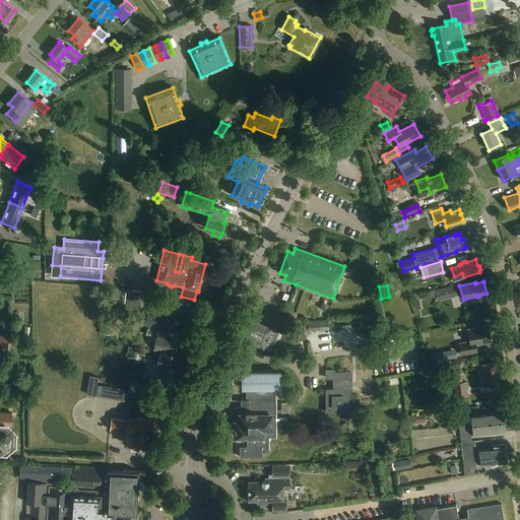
[(454,285),(435,290),(437,302),(457,297),(454,285)]
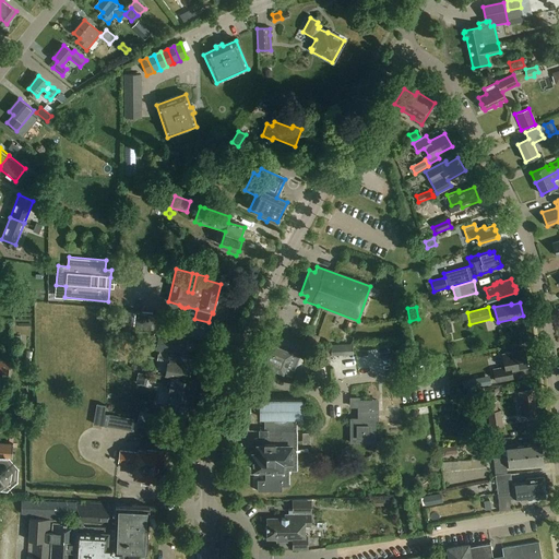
[(117,309),(119,316),(118,328),(151,332),(152,322),(155,323),(156,316),(153,314),(153,313),(117,309)]
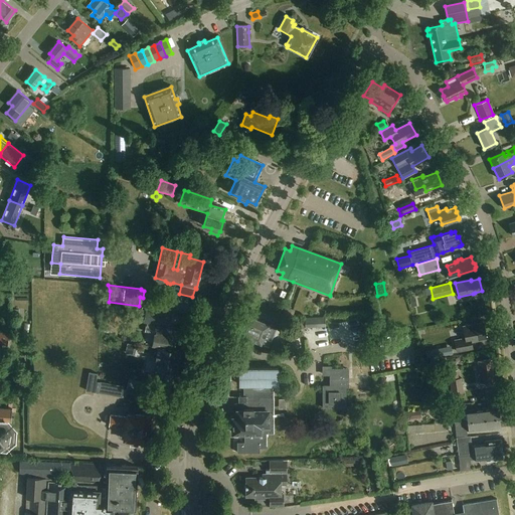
[(158,348),(155,361),(164,363),(166,352),(166,351),(169,351),(169,349),(174,350),(177,332),(155,328),(157,318),(170,320),(172,313),(142,307),(141,315),(149,316),(147,326),(146,326),(144,332),(154,334),(152,347),(158,348)]
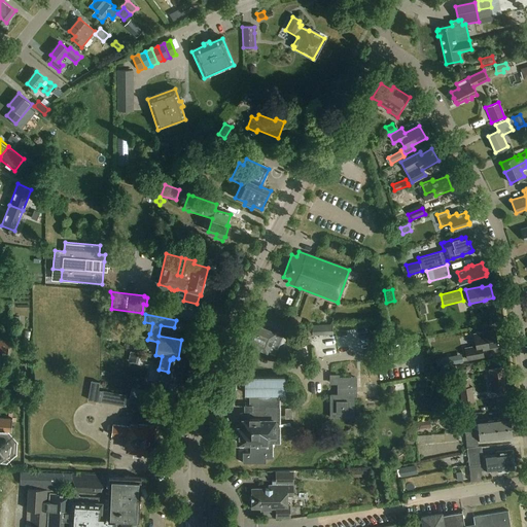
[(291,315),(288,323),(299,326),(302,318),(291,315)]
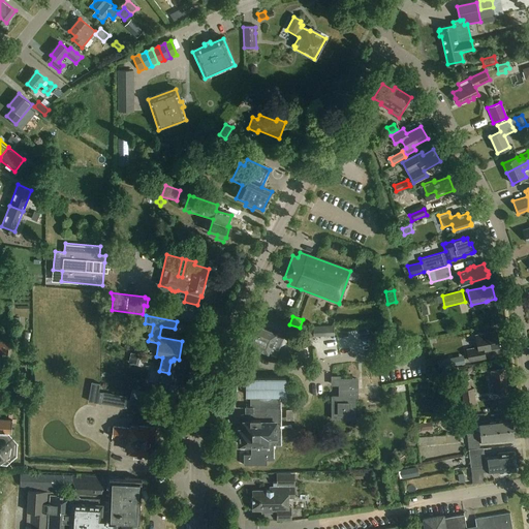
[(284,337),(276,333),(252,323),(248,334),(279,347),(284,337)]
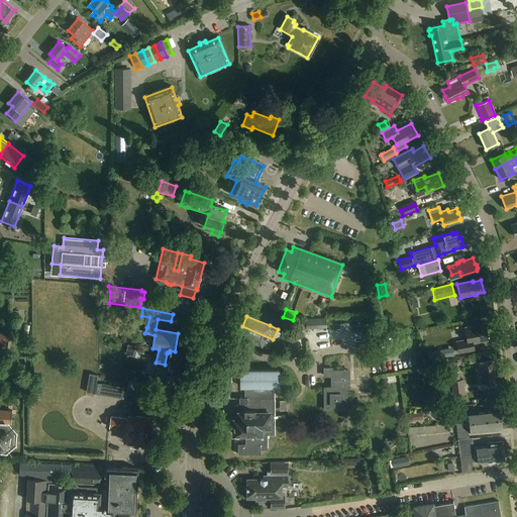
[(326,318),(306,319),(306,329),(326,328),(326,318)]
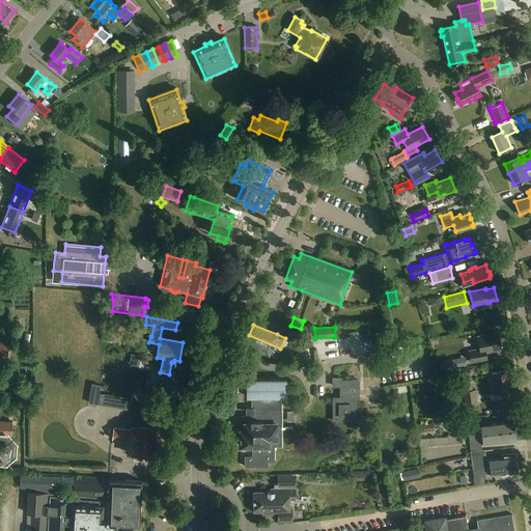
[(501,350),(498,333),(477,337),(480,350),(469,352),(471,363),(487,360),(485,353),(501,350)]
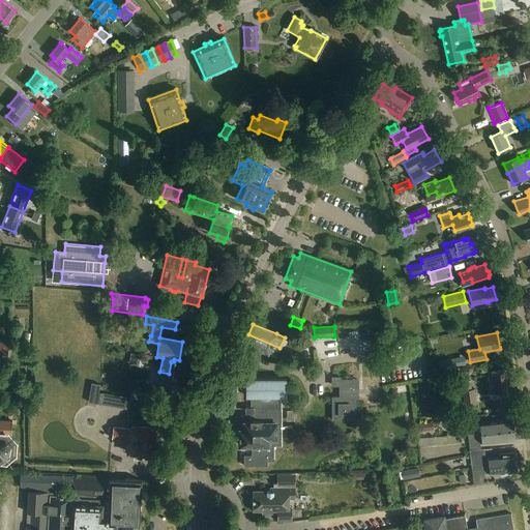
[(243,344),(268,354),(276,357),(280,348),(248,334),(243,344)]
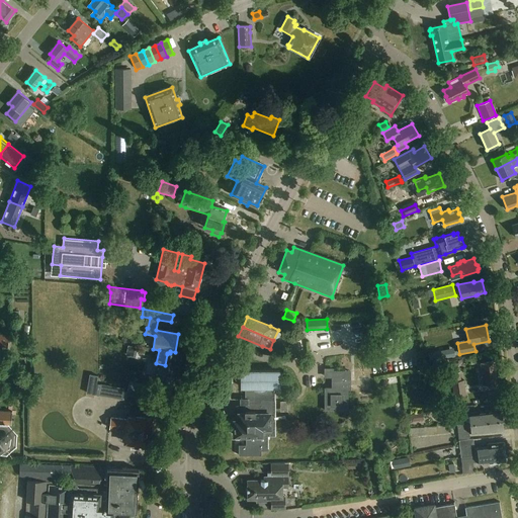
[(0,333),(0,349),(7,350),(9,335),(0,333)]
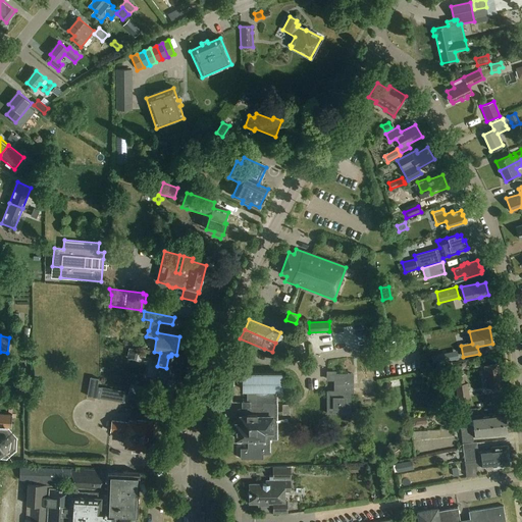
[(127,358),(134,359),(137,344),(133,343),(131,355),(127,354),(127,358)]
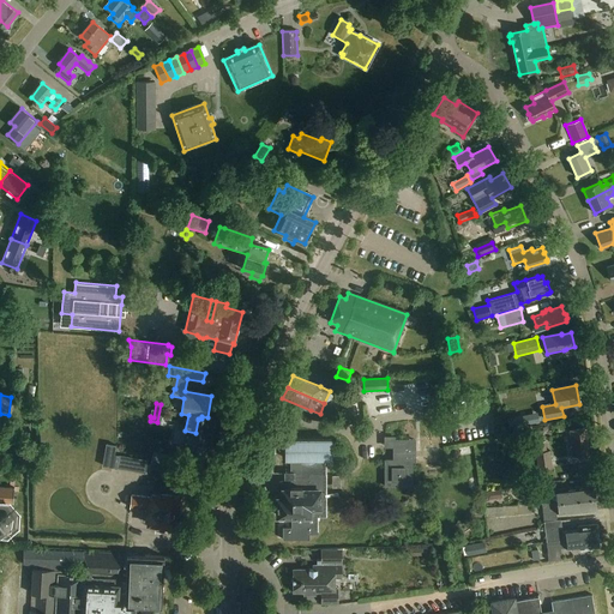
[(523,415),(507,419),(510,428),(524,425),(523,415)]
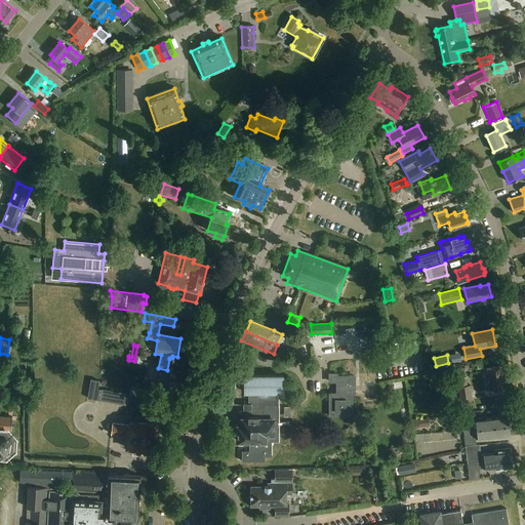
[(167,370),(158,368),(155,387),(161,388),(160,392),(162,394),(169,396),(170,394),(171,390),(178,391),(185,359),(177,357),(172,356),(172,358),(169,358),(169,359),(167,370)]
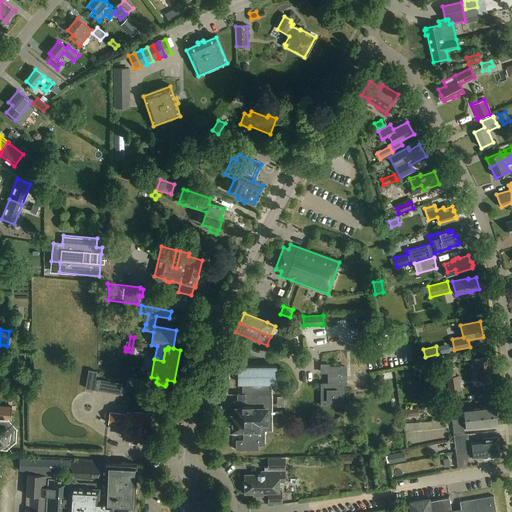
[(477,382),(494,379),(492,363),(489,363),(488,358),(474,360),(477,382)]
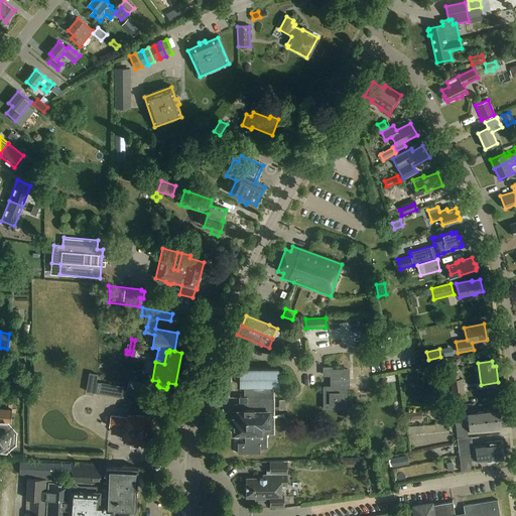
[(274,386),(278,386),(278,369),(240,369),(240,386),(244,386),(244,397),(241,397),(241,402),(244,402),(244,411),(237,411),(237,418),(233,418),(233,433),(244,433),(244,442),(237,442),(237,454),(260,454),(260,448),(267,448),(267,434),(274,434),(274,419),(274,391),(274,390),(273,390),(274,386)]
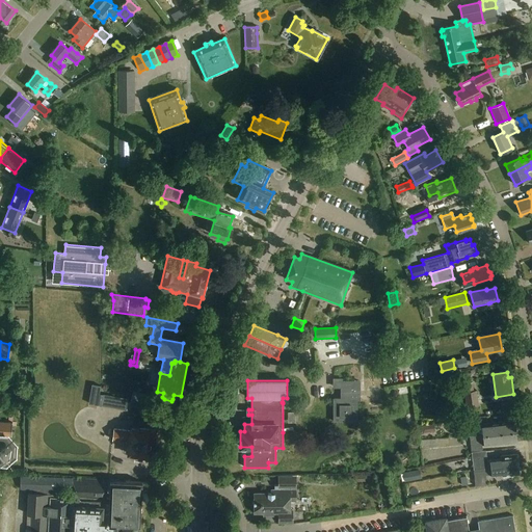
[(333,398),(333,423),(357,423),(357,400),(360,400),(360,380),(343,380),(343,388),(340,388),(341,398),(333,398)]
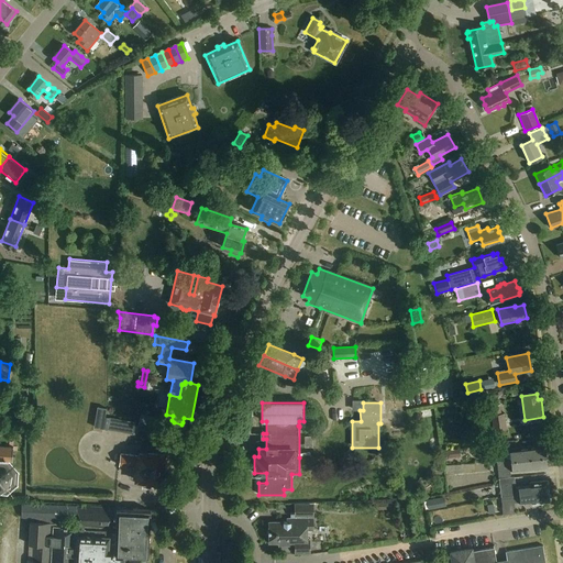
[(501,414),(500,405),(489,407),(490,415),(496,415),(501,414)]
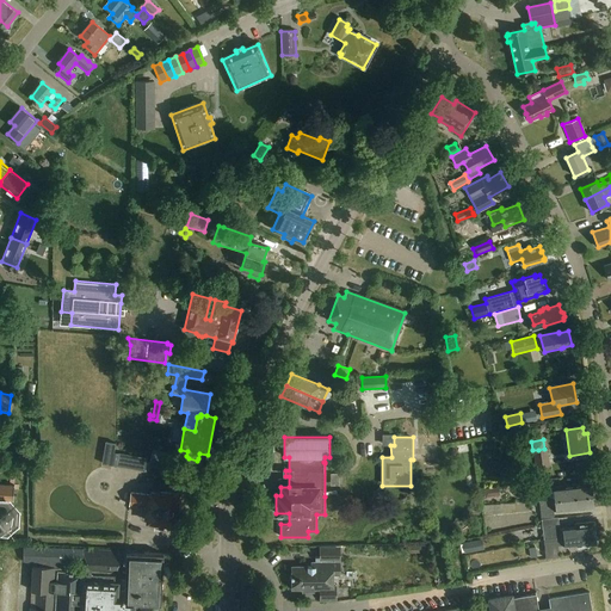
[(538,450),(532,450),(534,456),(535,468),(547,467),(550,466),(548,449),(544,449),(538,450)]
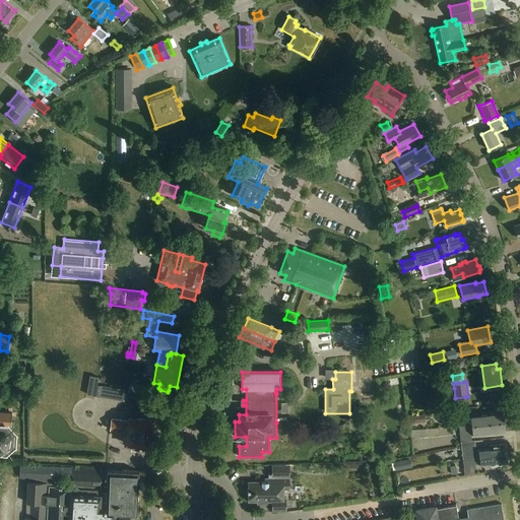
[(144,386),(130,383),(127,395),(140,399),(144,386)]
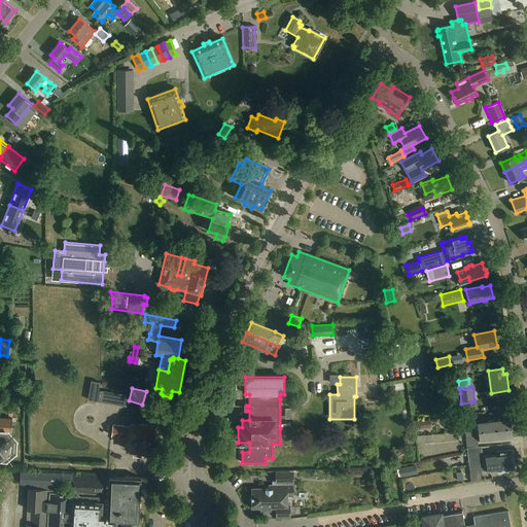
[(283,409),(283,418),(293,418),(293,409),(283,409)]
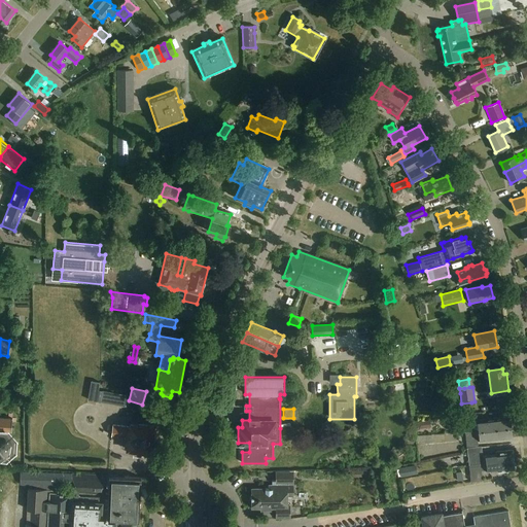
[(478,420),(463,422),(464,425),(464,431),(464,432),(479,430),(511,426),(510,416),(497,418),(496,417),(493,417),(492,419),(478,420)]
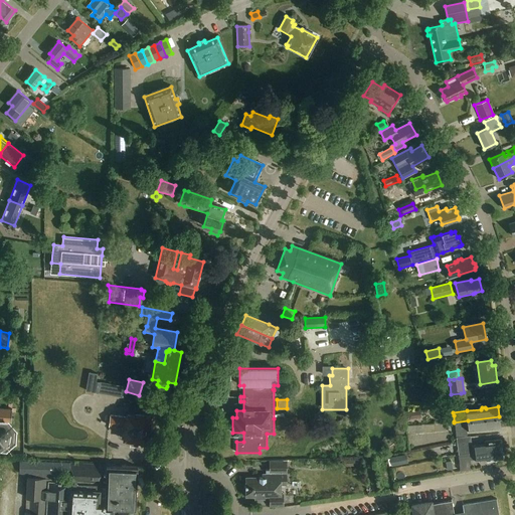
[(12,408),(0,407),(0,442),(5,443),(11,438),(11,430),(6,423),(5,423),(5,421),(11,421),(12,408)]
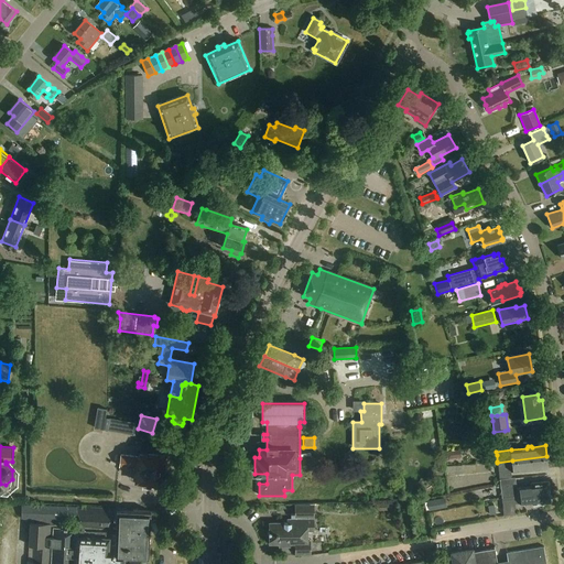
[(461,449),(446,452),(447,459),(461,457),(461,449)]
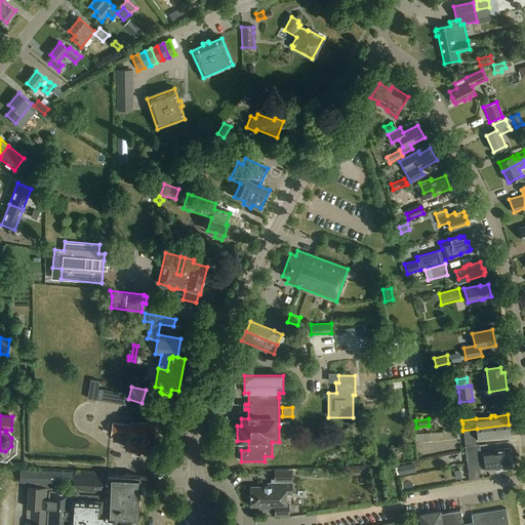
[(127,448),(148,450),(149,450),(150,449),(151,448),(153,425),(137,422),(137,423),(130,422),(129,425),(112,423),(111,435),(128,437),(127,448)]
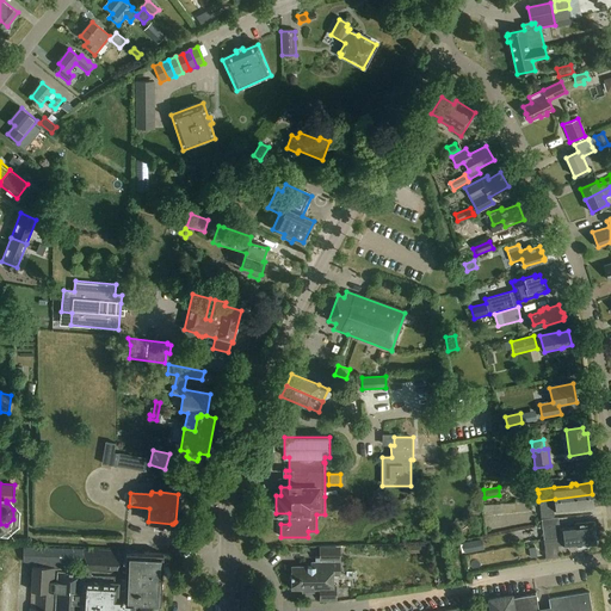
[(555,499),(538,501),(541,519),(554,518),(554,512),(556,511),(574,508),(575,510),(579,510),(580,508),(593,507),(592,494),(555,499)]
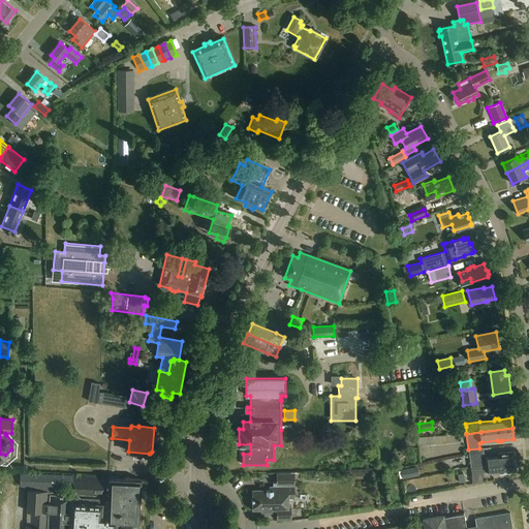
[(462,431),(421,436),(423,456),(465,450),(462,431)]
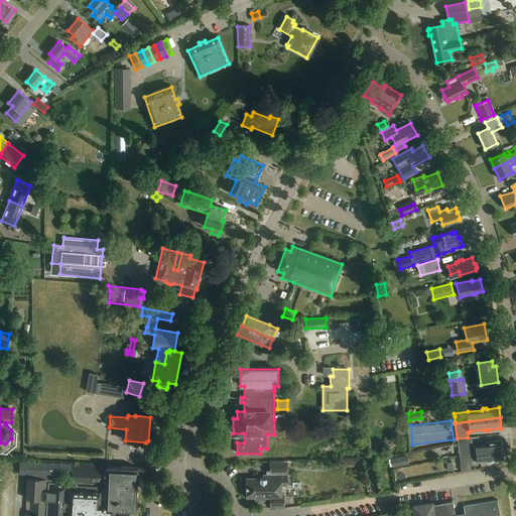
[(459,445),(458,445),(459,456),(460,456),(473,455),(502,450),(502,447),(503,446),(503,442),(501,442),(501,441),(485,443),(486,445),(473,447),(472,444),(459,445)]
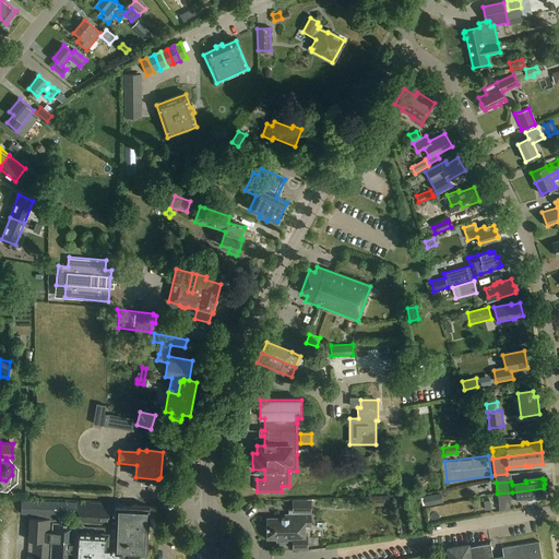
[(498,494),(497,494),(499,510),(511,509),(510,499),(513,499),(527,498),(527,501),(528,501),(530,502),(534,501),(534,500),(545,499),(545,498),(547,498),(546,491),(545,491),(544,488),(512,492),(498,494)]
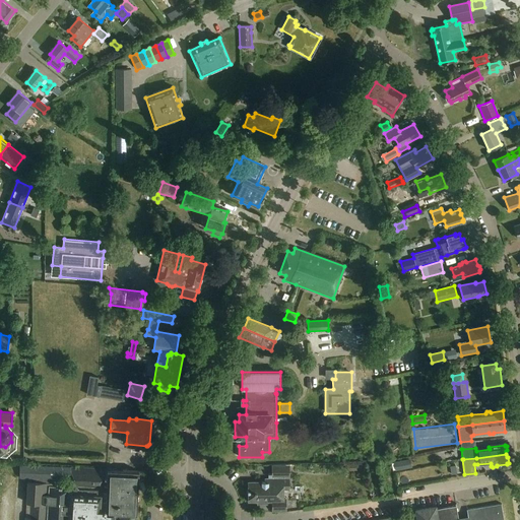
[(403,460),(394,462),(396,471),(404,469),(403,460)]
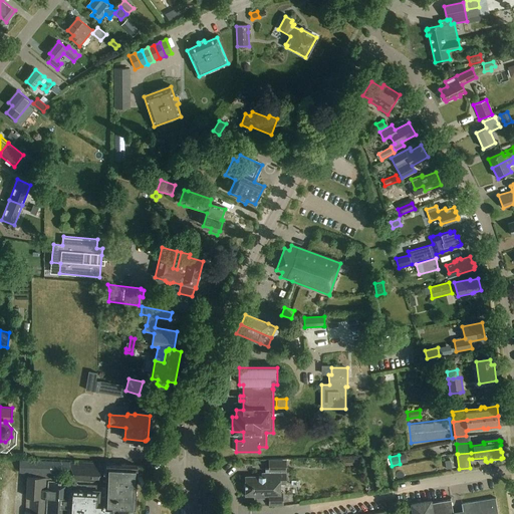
[(134,513),(134,508),(136,508),(137,474),(140,474),(140,467),(107,465),(107,464),(20,459),(19,471),(28,471),(28,475),(27,475),(26,496),(30,496),(30,510),(25,510),(24,513),(134,513)]
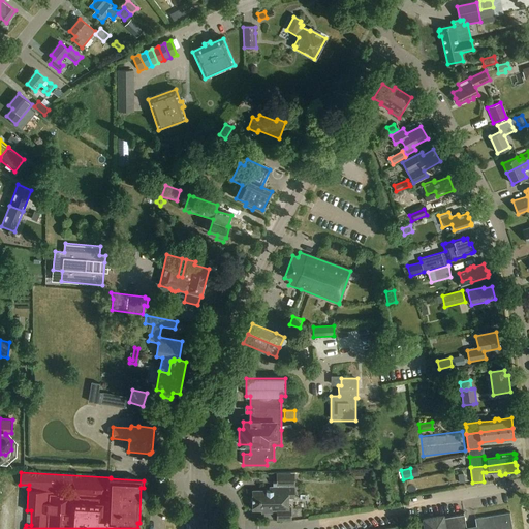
[(294,499),(294,475),(277,476),(277,488),(270,488),(270,491),(253,491),(253,510),(266,510),(266,514),(278,514),(278,521),(290,520),(290,507),(288,507),(288,499),(294,499)]
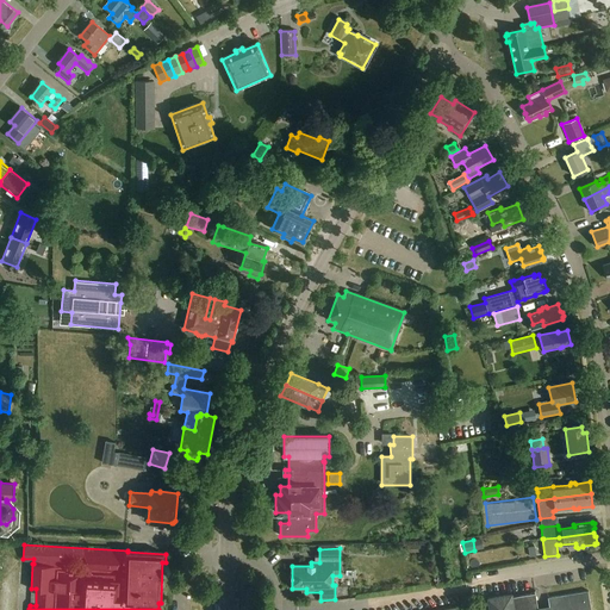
[(537,608),(537,609),(591,609),(587,591),(548,599),(549,605),(537,608)]
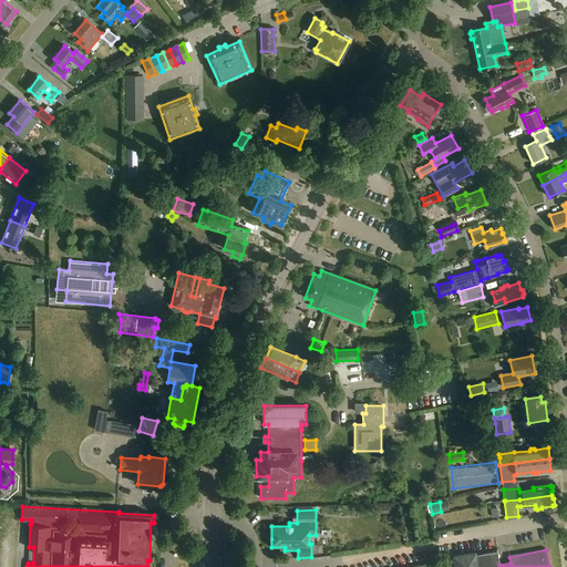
[(500,566),(500,565),(497,552),(476,555),(475,553),(454,556),(455,566),(500,566)]
